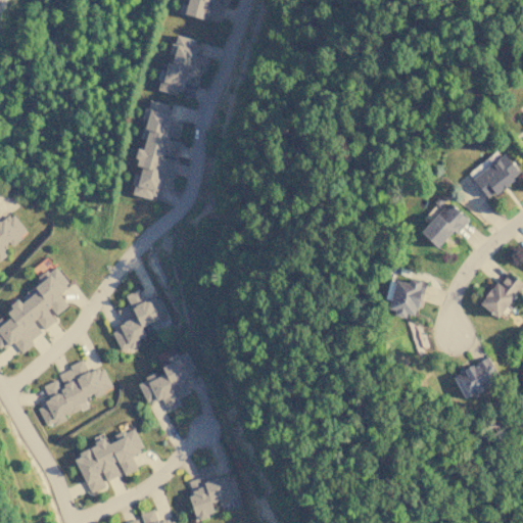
[(178,12),(204,18),(205,15),(219,18),(221,5),(226,6),(227,0),(188,0),(188,3),(181,2),(178,12)]
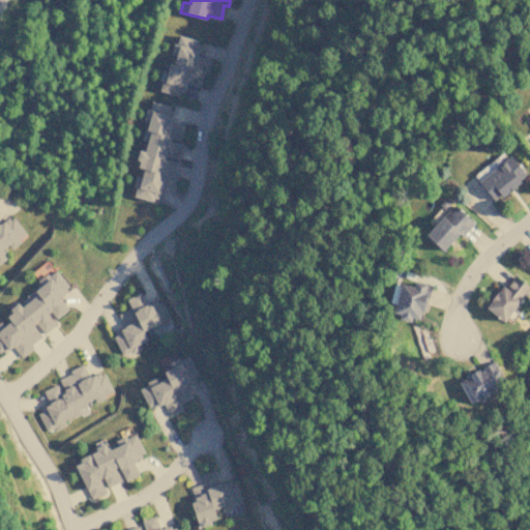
[(157,90),(181,96),(185,82),(203,87),(210,59),(197,55),(201,40),(177,34),(169,70),(163,69),(157,90)]
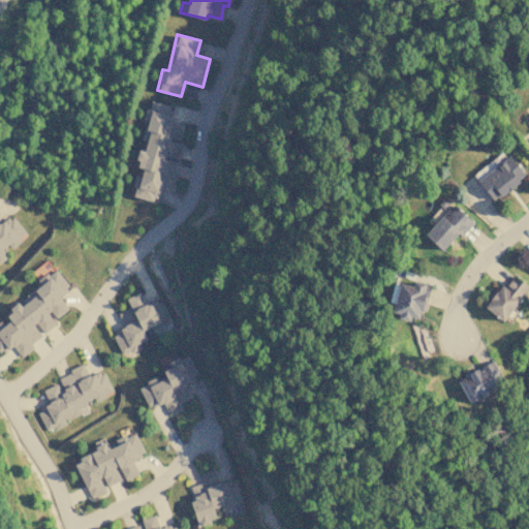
[(146,139),(144,150),(139,149),(135,166),(138,167),(132,196),(155,200),(158,187),(174,191),(177,177),(174,177),(177,159),(179,159),(183,142),(180,141),(184,124),(169,121),(173,105),(149,100),(145,120),(147,121),(143,139),(146,139)]
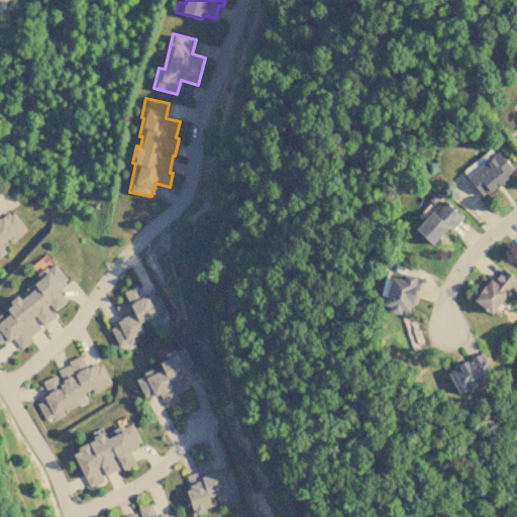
[(513,174),(500,152),(467,174),(481,195),(513,174)]
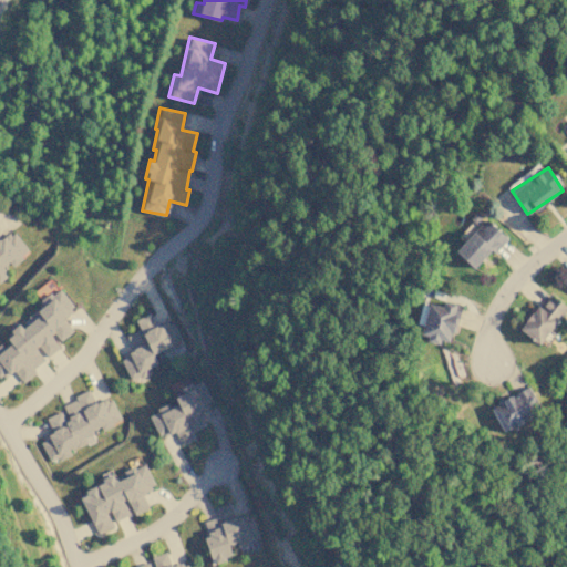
[(454,250),(473,268),(491,249),(494,253),(506,239),(484,218),(454,250)]
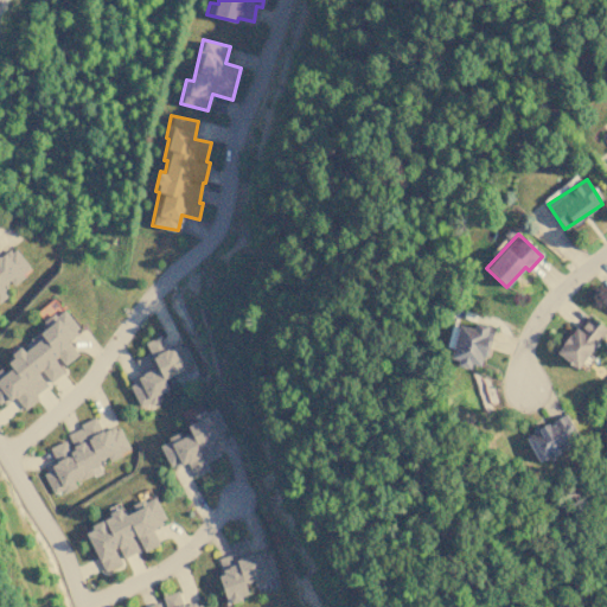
[(30,266),(10,247),(0,256),(0,298),(10,288),(11,289),(25,275),(23,272),(30,266)]
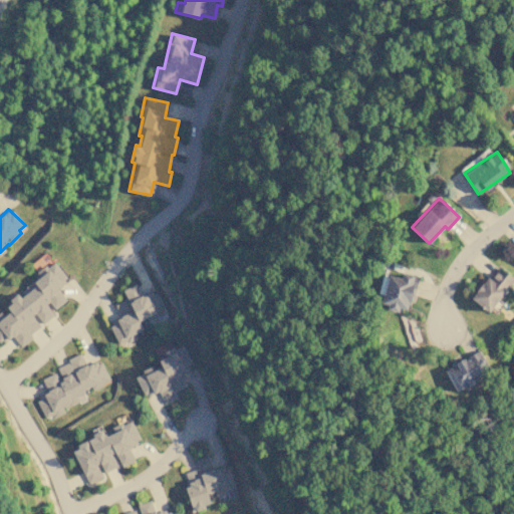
[(0,344),(12,335),(20,346),(26,341),(34,330),(39,326),(42,323),(55,313),(53,310),(66,300),(58,289),(66,278),(53,260),(37,273),(39,276),(27,285),(28,292),(22,297),(17,293),(7,300),(12,307),(4,313),(1,311),(0,311),(0,344)]
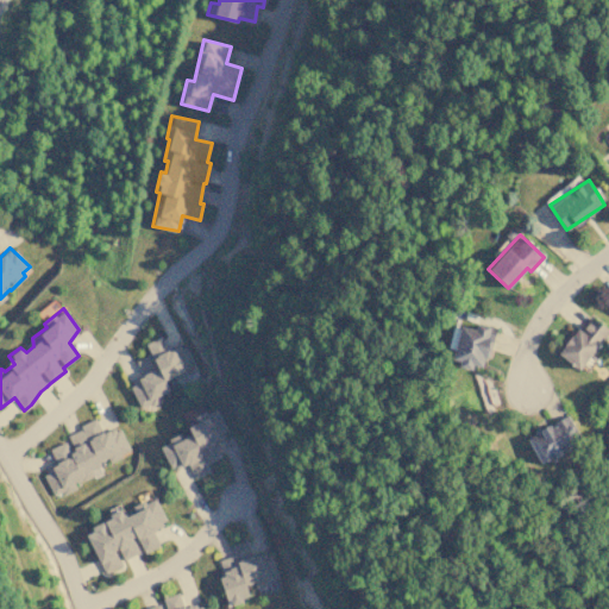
[(558,352),(576,369),(608,333),(608,331),(591,315),(558,352)]
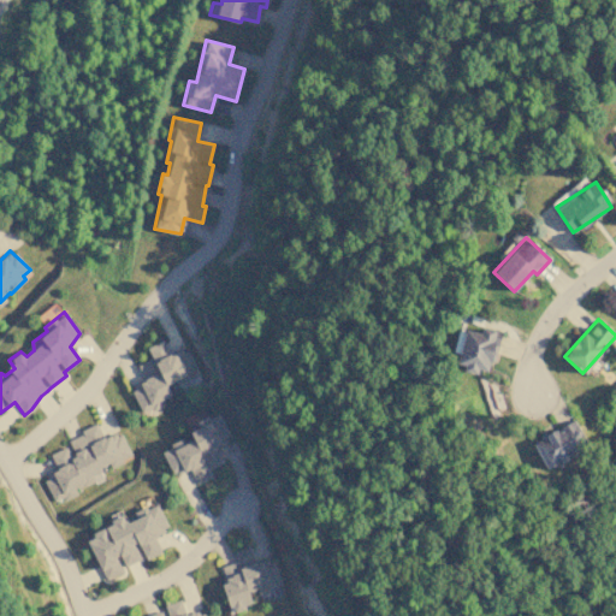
[(501,331),(481,326),(480,333),(462,329),(454,365),(490,373),(501,331)]
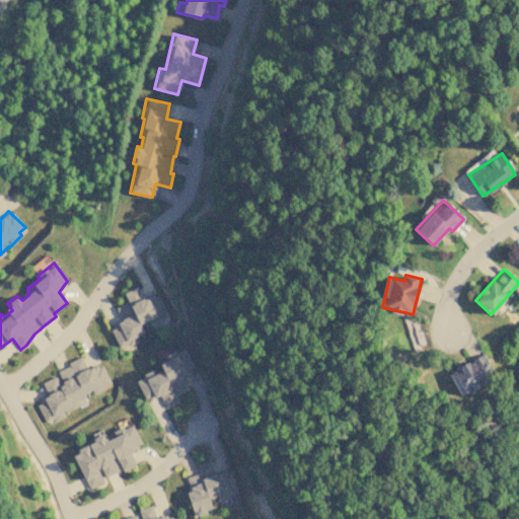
[(118,347),(146,337),(141,324),(166,315),(158,293),(143,299),(138,286),(124,292),(128,302),(116,306),(122,321),(110,325),(118,347)]
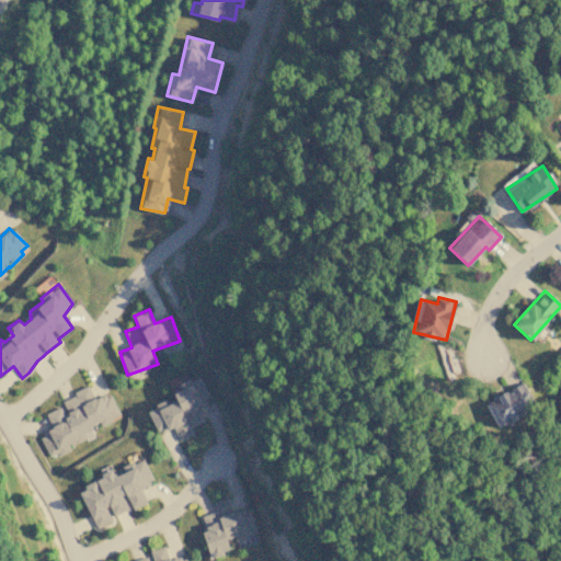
[(204,421),(196,404),(209,398),(199,375),(179,384),(181,389),(172,392),(174,398),(147,410),(157,433),(172,426),(179,441),(194,434),(191,426),(204,421)]
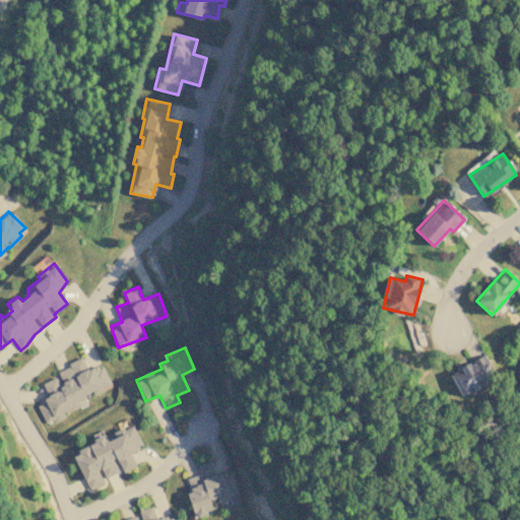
[(460,394),(496,377),(484,354),(449,372),(460,394)]
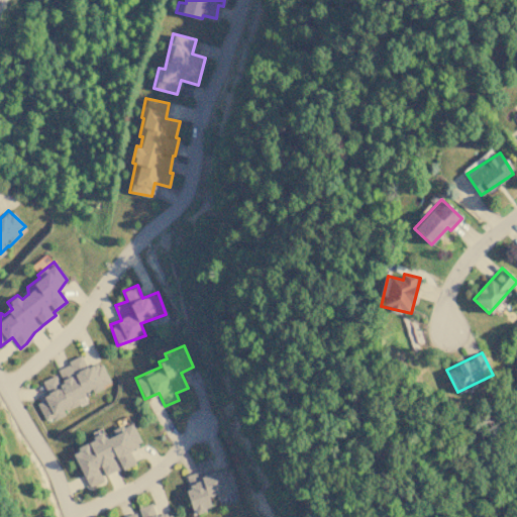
[(55,368),(58,374),(41,381),(48,395),(35,401),(45,422),(65,413),(63,410),(79,402),(77,397),(110,383),(101,362),(87,368),(82,356),(55,368)]
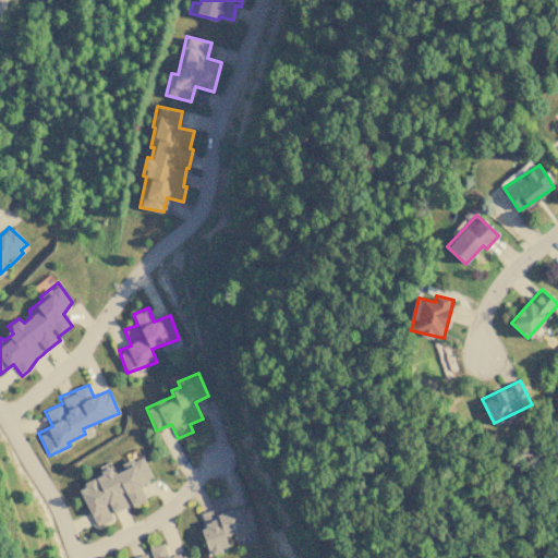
[(94,525),(112,518),(110,513),(130,506),(130,507),(146,500),(141,485),(153,481),(142,455),(121,463),(123,470),(113,473),(112,470),(77,484),(94,525)]
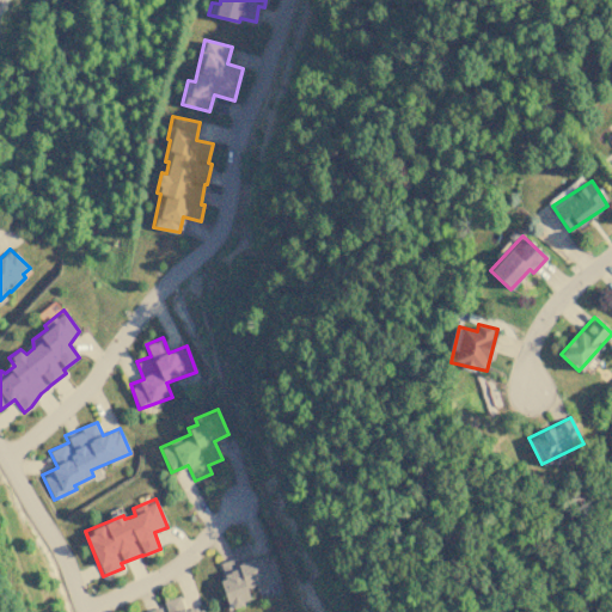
[(279,580),(270,554),(254,560),(249,543),(232,548),(234,557),(220,562),(225,577),(220,579),(228,607),(251,600),(248,589),(279,580)]
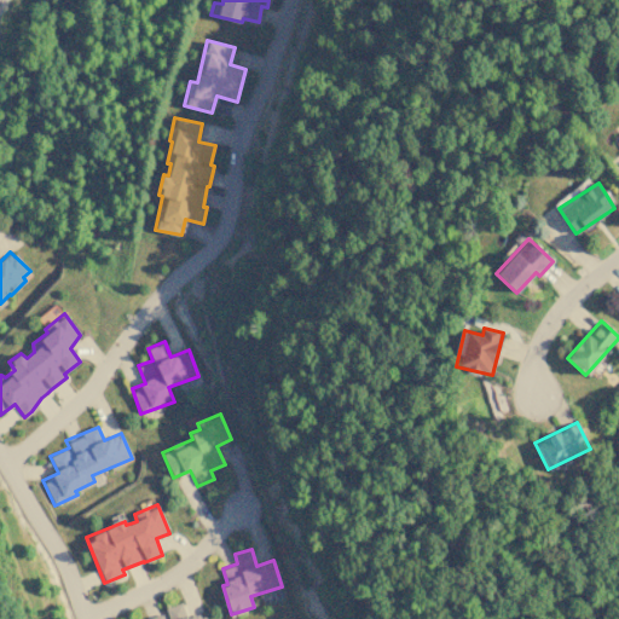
[(206,618),(206,614),(186,618),(181,602),(165,606),(167,618),(165,618),(163,613),(144,618),(206,618)]
